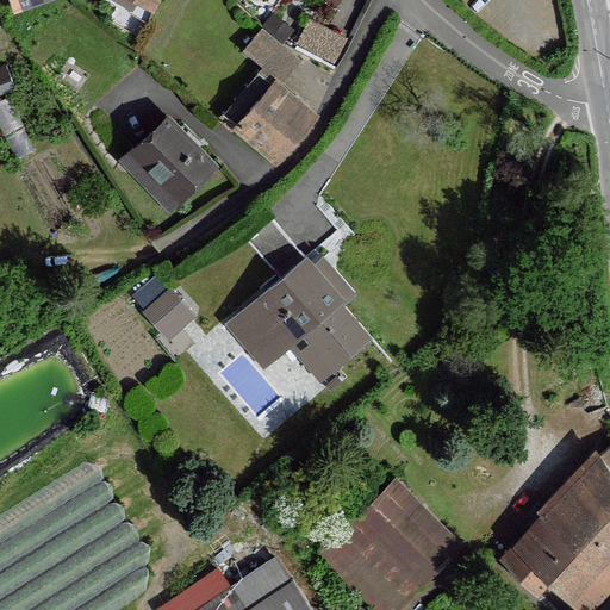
[(144,0),(124,0),(134,5),(130,10),(149,20),(156,7),(144,0)]
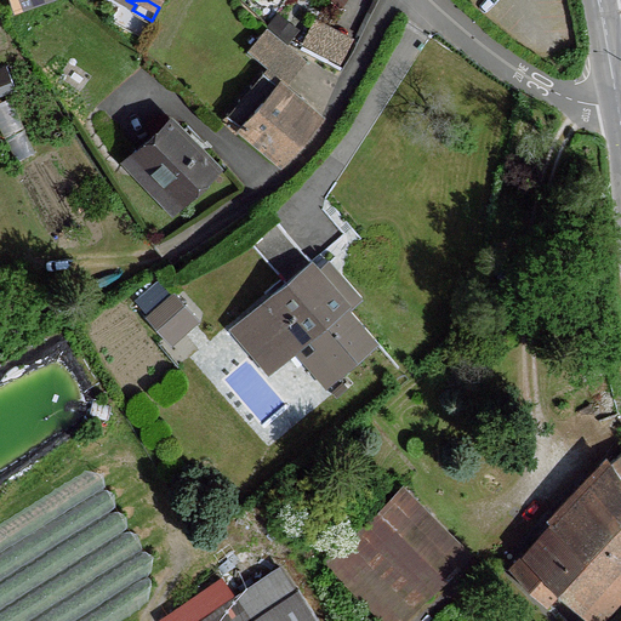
[(279,12),(268,28),(288,44),(298,28),(279,12)]
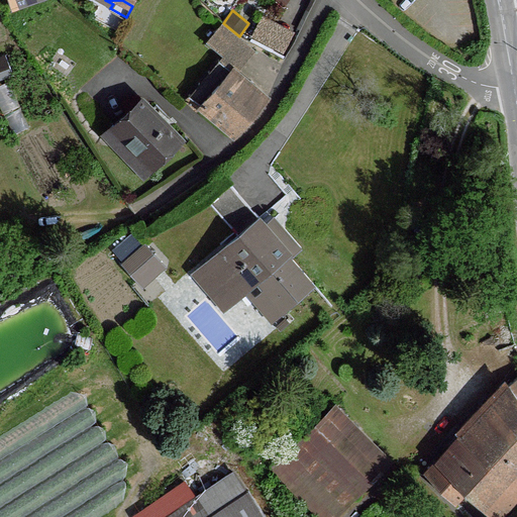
[(276,23),(263,17),(253,36),(262,40),(284,53),(294,32),(276,23)]
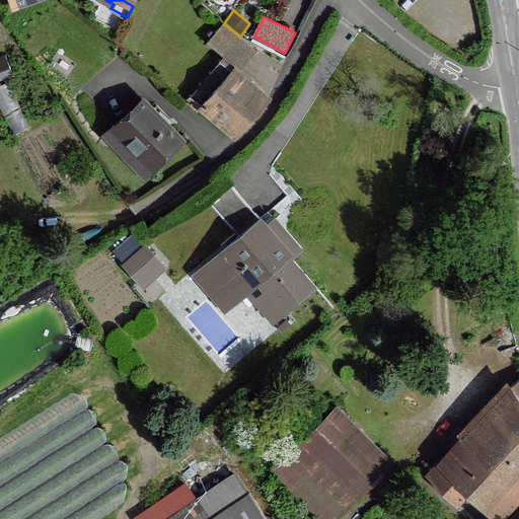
[(248,61),(256,51),(240,36),(224,23),(216,31),(229,43),(220,52),(241,69),(248,61)]
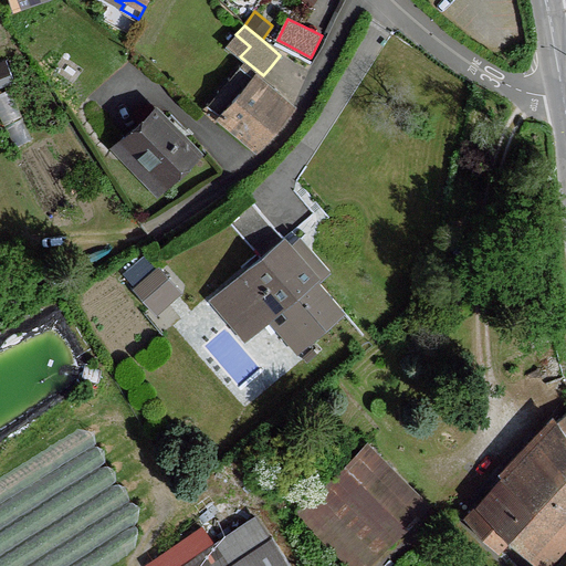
[(254,75),(221,115),(259,147),(292,109),(259,80),(254,75)]
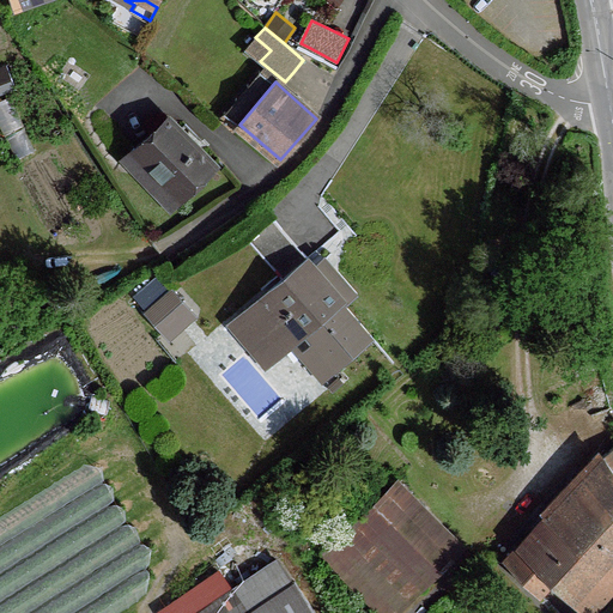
[(216,165),(171,117),(137,150),(181,198),(216,165)]
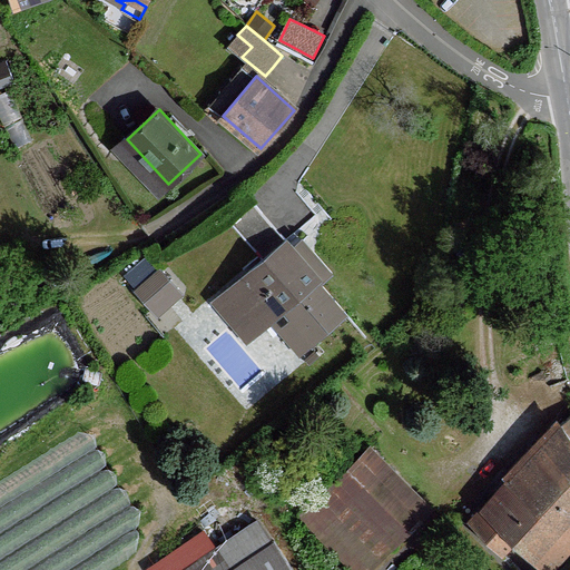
[(265,261),(287,242),(255,203),(231,222),(265,261)]
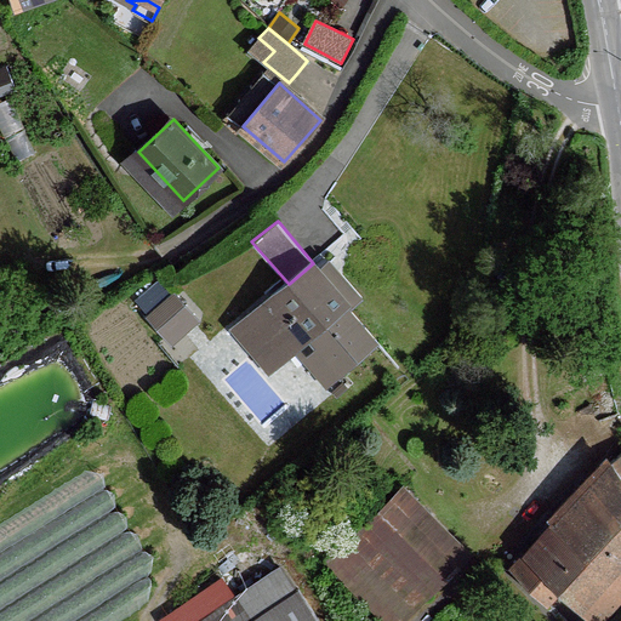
[(289,284),(246,319),(280,359),(309,336),(340,372),(375,343),(346,309),(349,306),(320,272),(313,263),(289,284)]
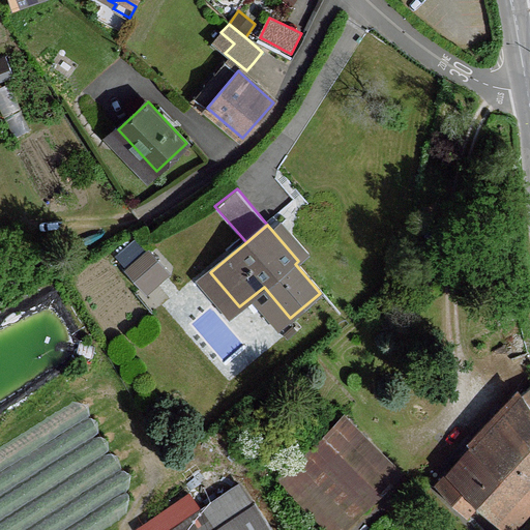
[(273,232),(298,261),(305,255),(281,226),(273,232)]
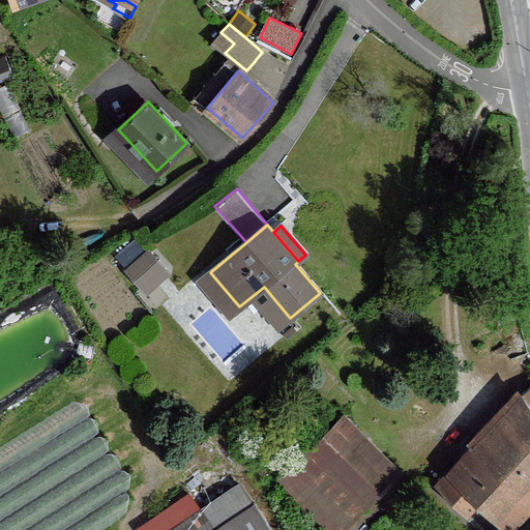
[(167,269),(151,254),(130,272),(145,289),(167,269)]
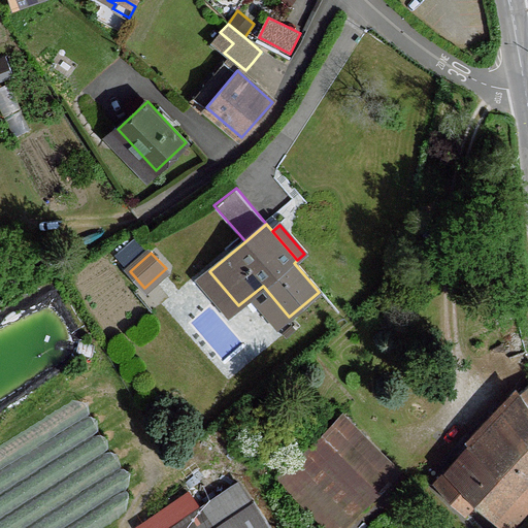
[(527,403),(521,392),(437,484),(466,513),(482,497),(505,521),(527,497),(527,403)]
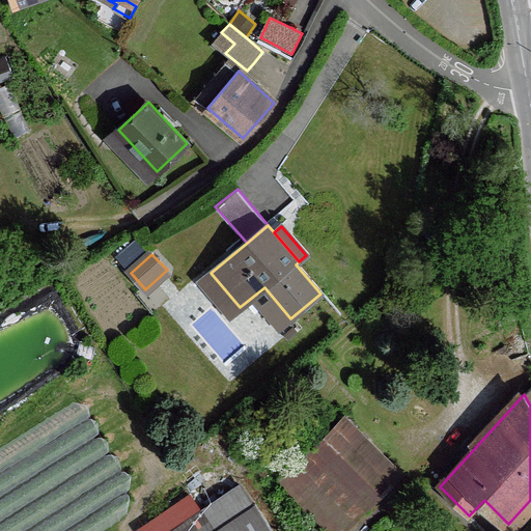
[(343,530),(399,474),(344,419),(285,479),(332,530),(343,530)]
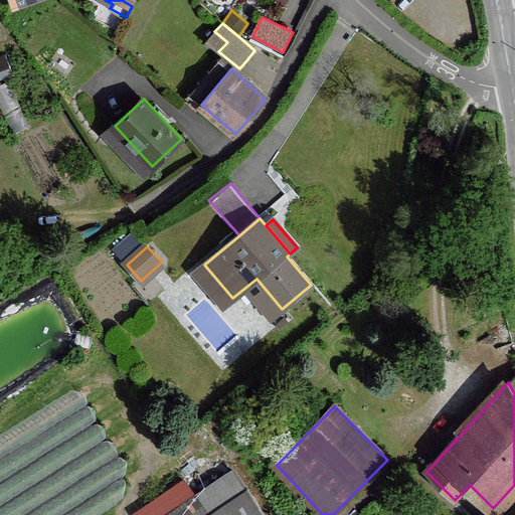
[(233,470),(196,496),(208,514),(209,514),(247,490),(233,470)]
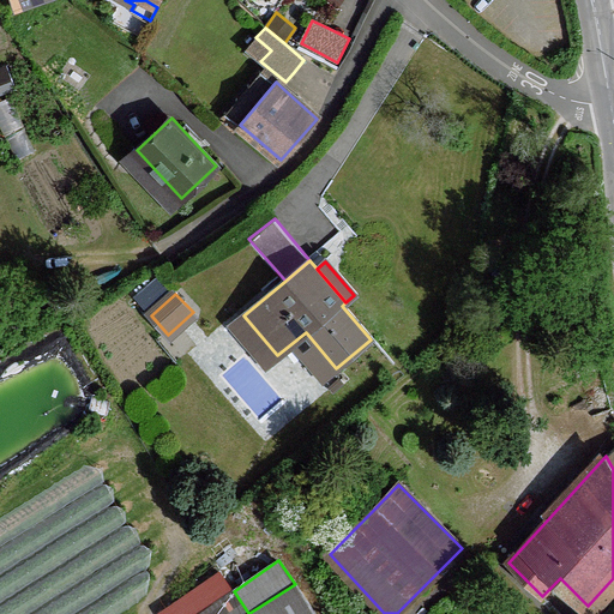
[(164,613),(200,613),(234,591),(222,573),(163,613),(164,613)]
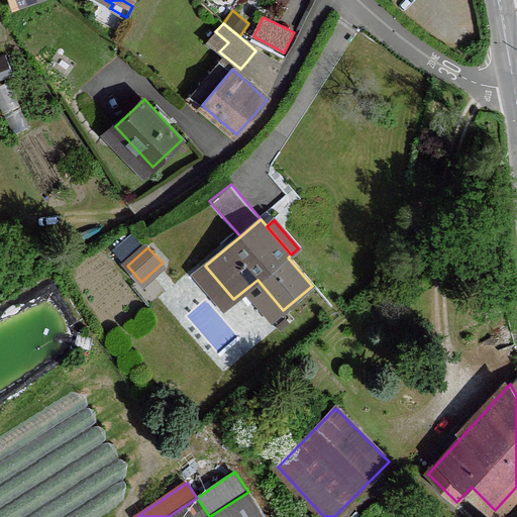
[(266,516),(248,492),(210,516),(266,516)]
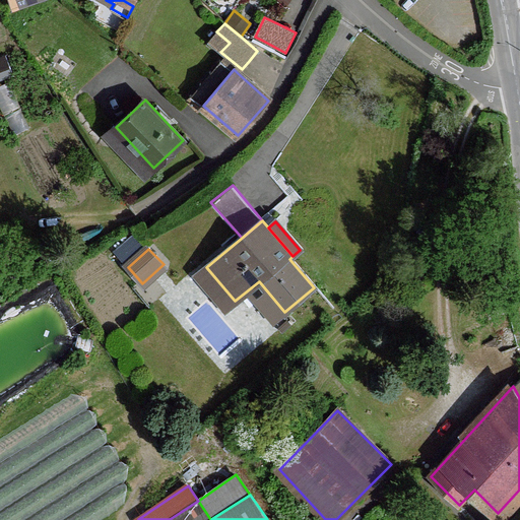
[(210,519),(198,501),(170,519),(210,519)]
